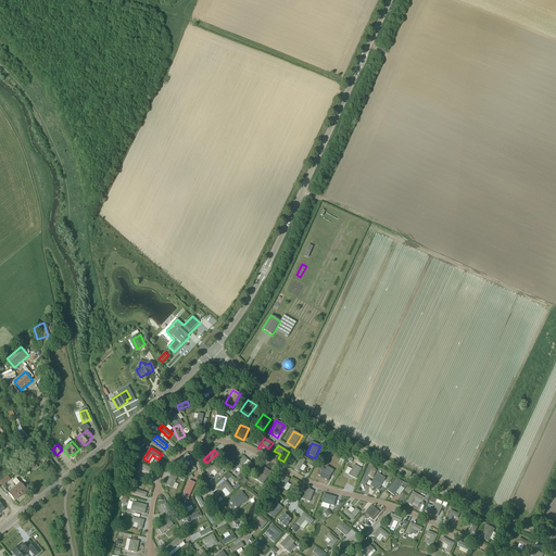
[(237,455),(229,450),(223,460),(230,466),(237,455)]
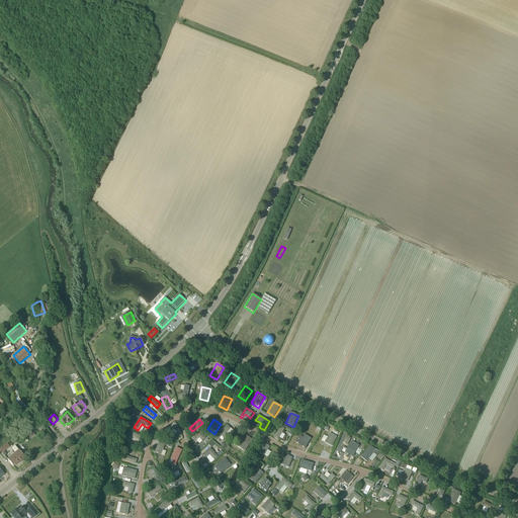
[(175,423),(167,430),(170,434),(179,428),(175,423)]
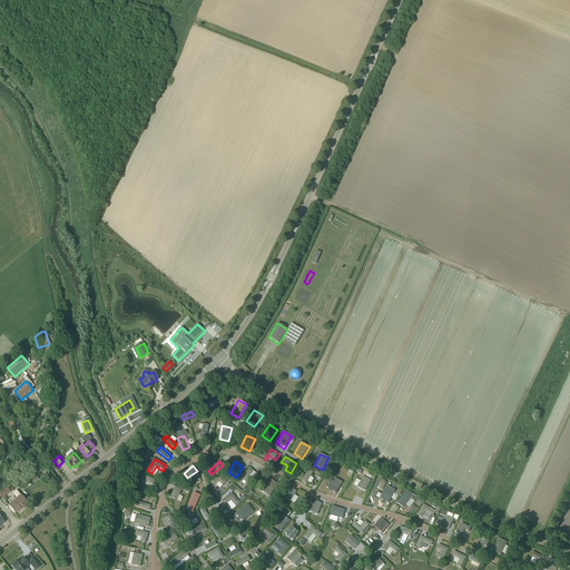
[(254,472),(249,469),(242,478),(249,485),(254,481),(249,478),(254,472)]
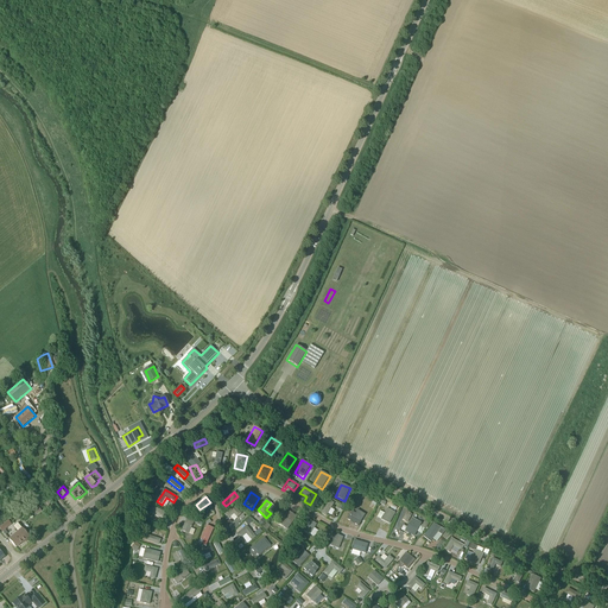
[(335,505),(329,501),(322,514),(327,518),(335,505)]
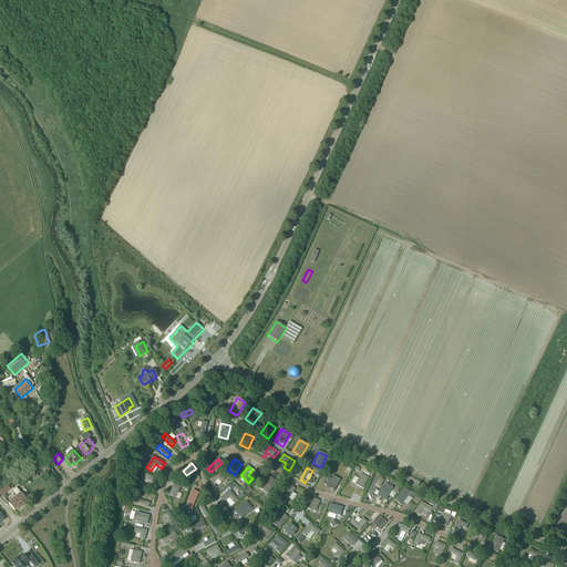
[(218,480),(222,484),(226,480),(218,473),(210,481),(214,484),(218,480)]
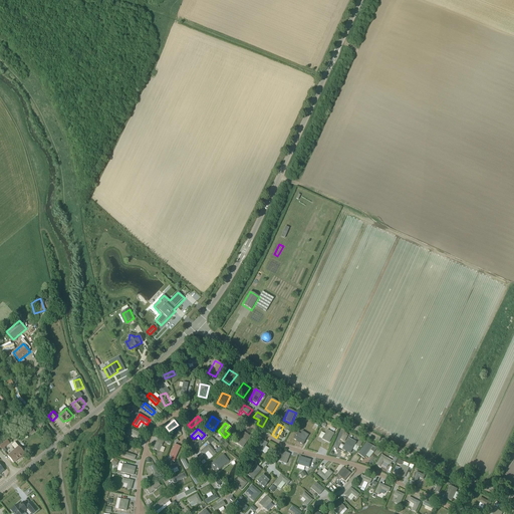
[(143,443),(146,436),(132,430),(130,436),(143,443)]
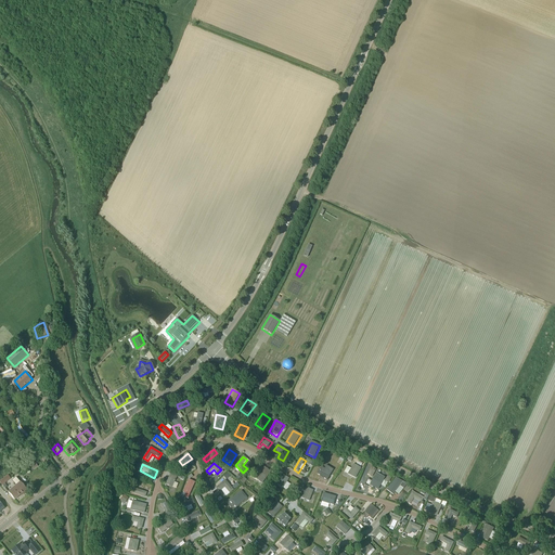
[(320,476),(327,480),(330,476),(333,469),(326,466),(326,465),(324,468),(322,467),(321,467),(317,474),(320,476)]
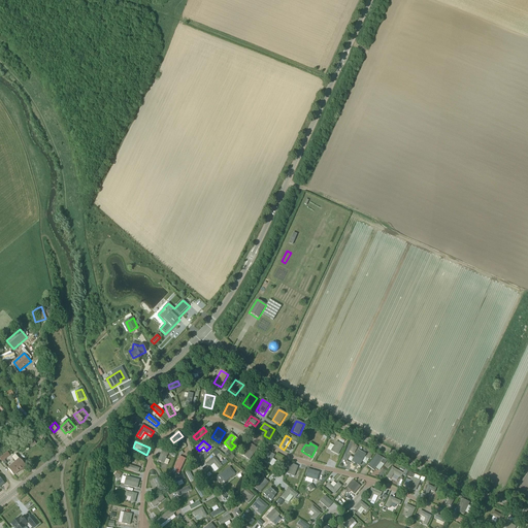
[(344,446),(336,442),(331,452),(339,456),(344,446)]
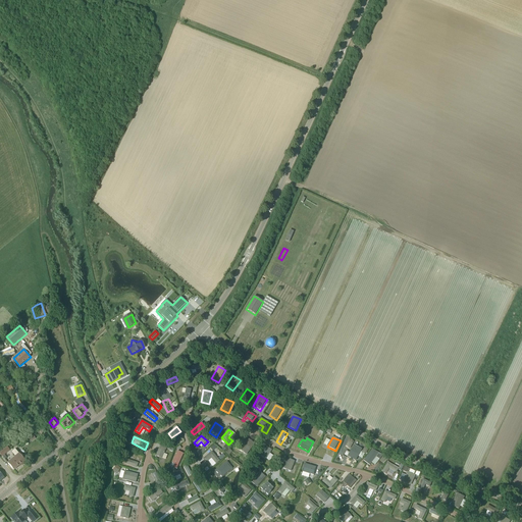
[(255,445),(248,439),(240,450),(247,456),(255,445)]
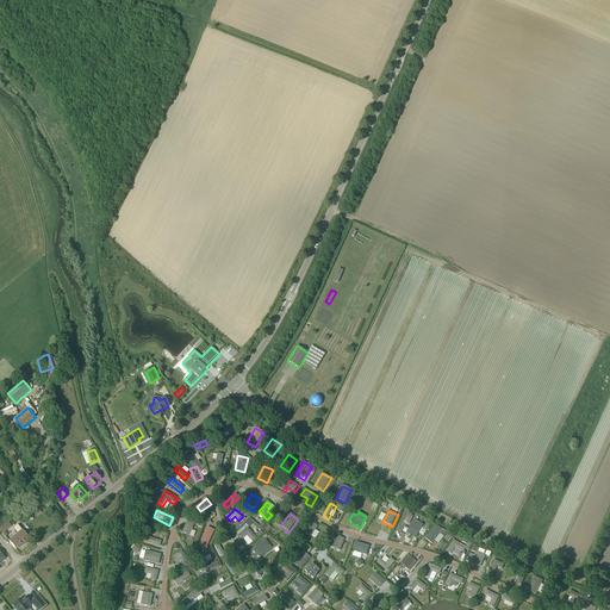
[(197,522),(188,518),(182,534),(191,537),(197,522)]
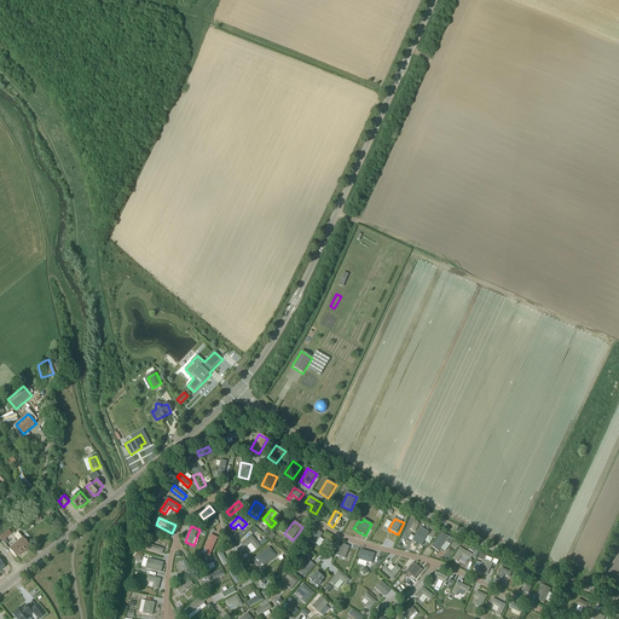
[(420,528),(412,543),(422,548),(429,534),(420,528)]
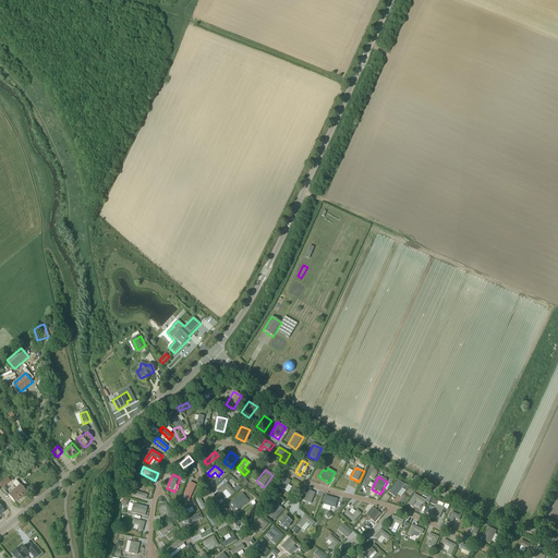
[(283,477),(278,487),(284,492),(291,482),(283,477)]
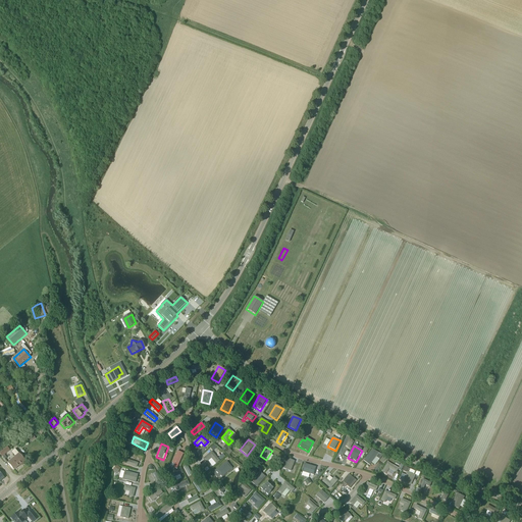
[(0,453),(0,454),(2,457),(10,451),(7,448),(0,453)]
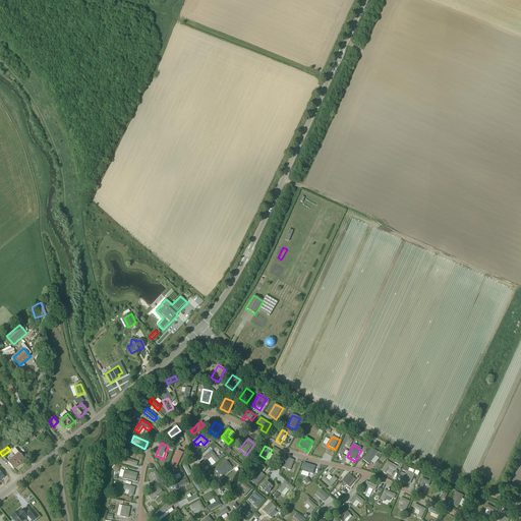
[(379,453),(372,448),(363,460),(369,465),(379,453)]
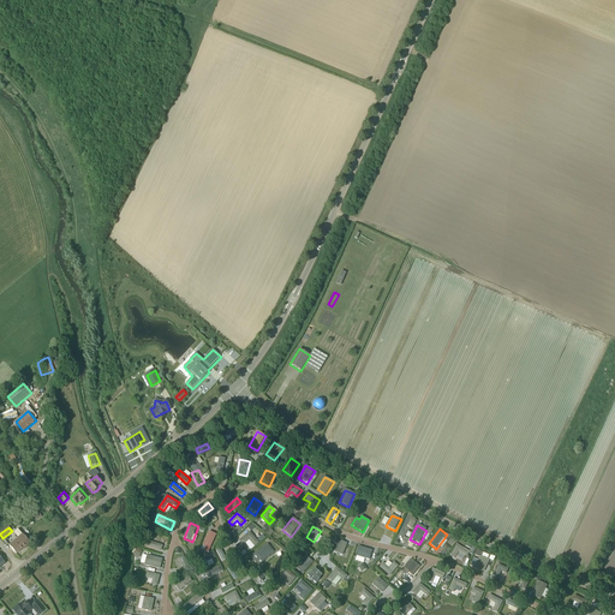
[(10,545),(16,554),(29,543),(18,530),(13,533),(18,538),(10,545)]
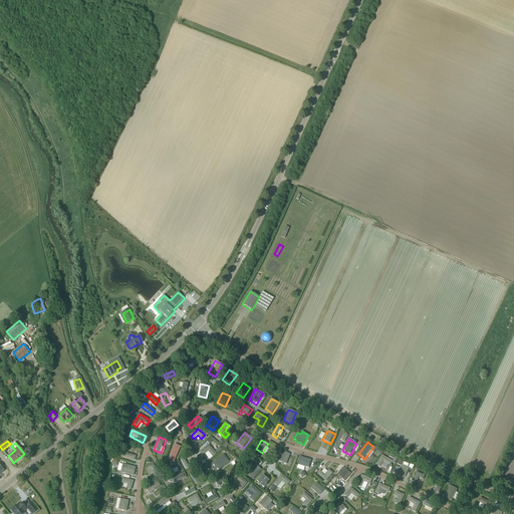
[(181,447),(176,444),(170,456),(176,459),(181,447)]
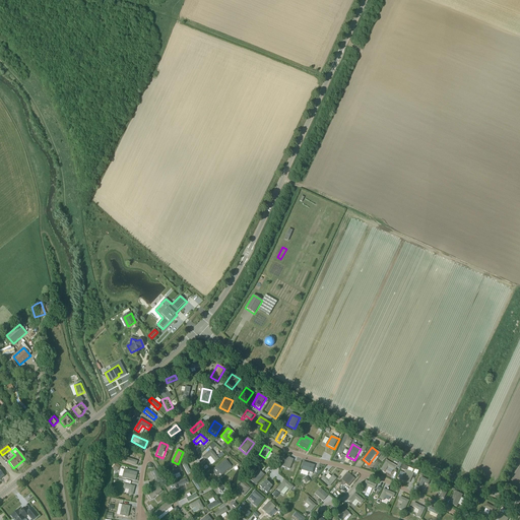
[(211,457),(215,463),(219,460),(211,451),(203,458),(206,461),(211,457)]
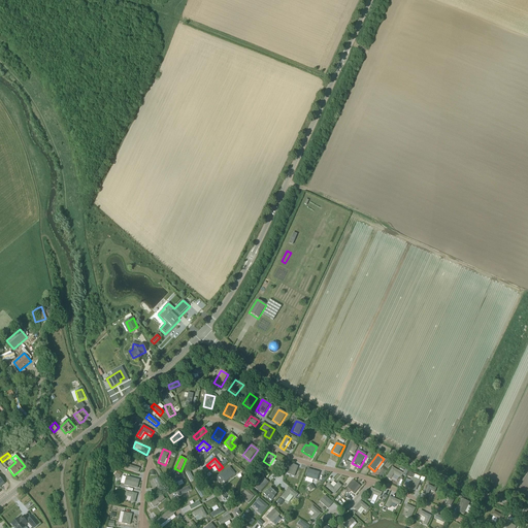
[(389,461),(384,466),(388,469),(393,463),(389,461)]
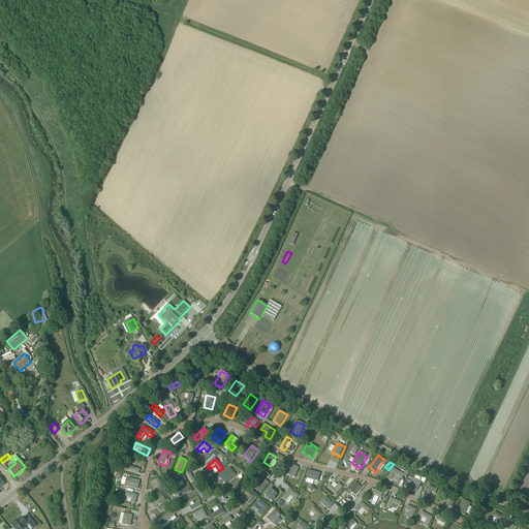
[(291,465),(287,475),(296,478),(300,468),(291,465)]
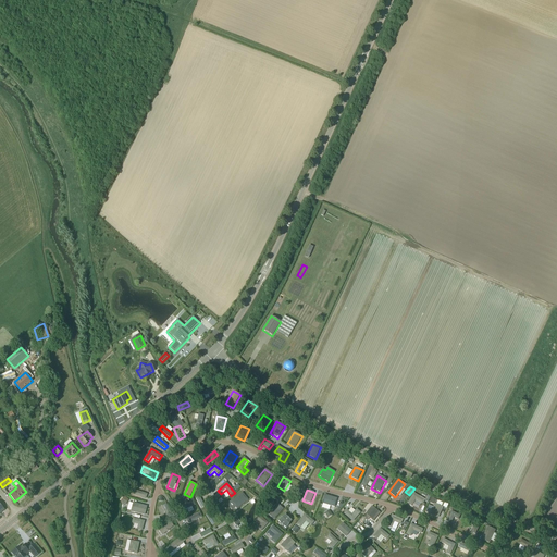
[(147,500),(149,495),(135,491),(133,496),(147,500)]
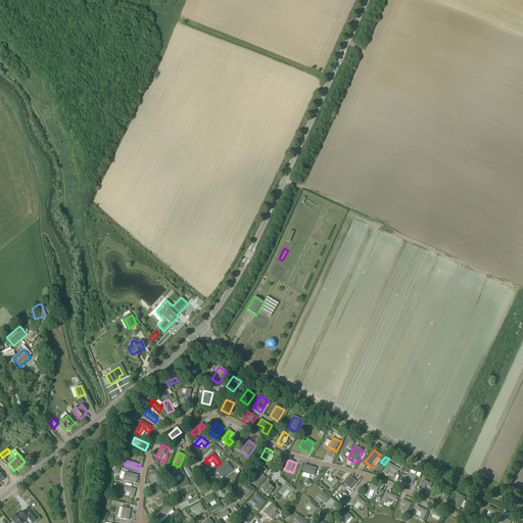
[(233,470),(228,464),(217,472),(223,479),(233,470)]
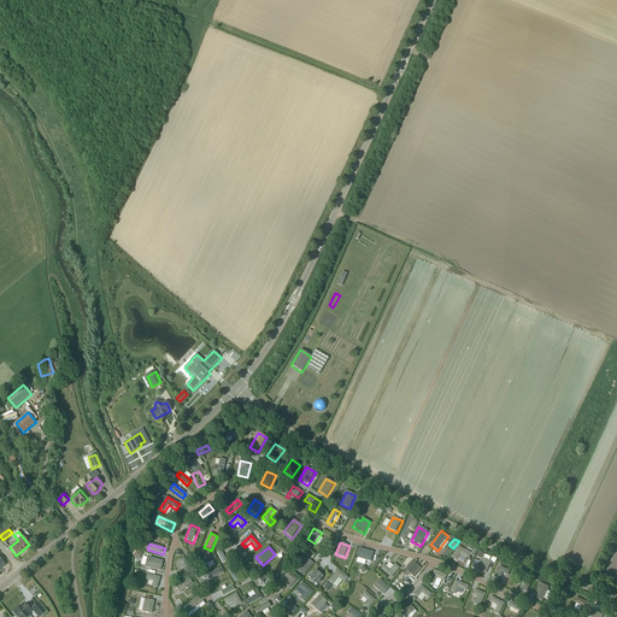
[(472,556),(459,547),(452,559),(457,562),(460,556),(469,560),(472,556)]
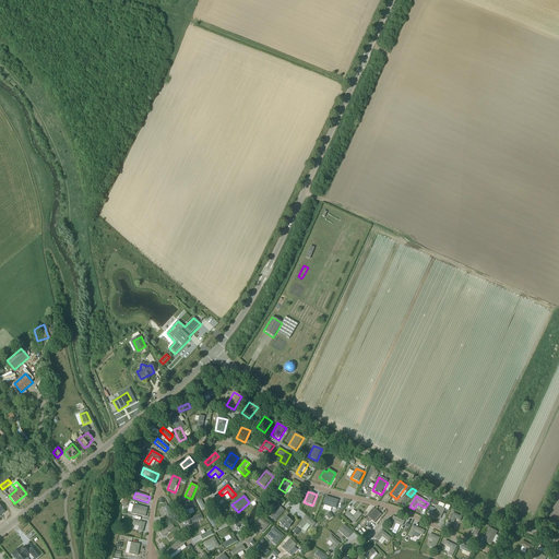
[(336,509),(339,500),(328,497),(324,506),(336,509)]
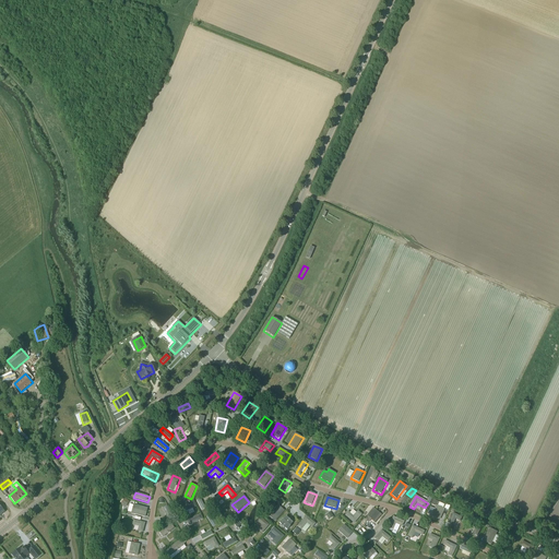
[(201,499),(197,501),(201,511),(205,509),(201,499)]
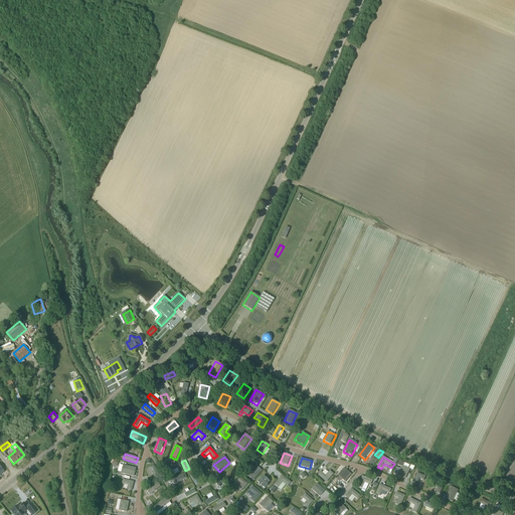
[(180,467),(178,463),(166,469),(167,473),(180,467)]
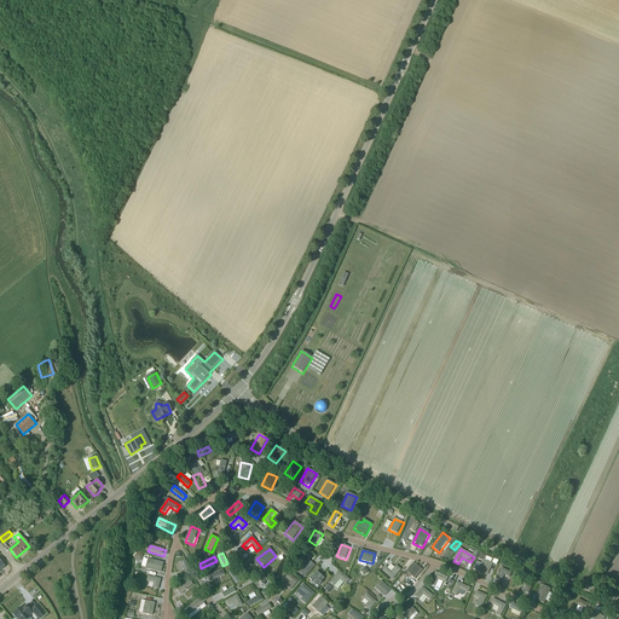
[(162,573),(165,563),(149,560),(146,570),(162,573)]
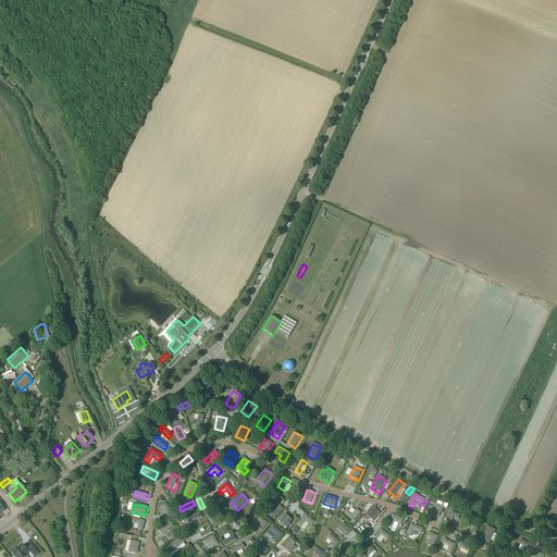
[(166,504),(162,506),(168,519),(172,517),(166,504)]
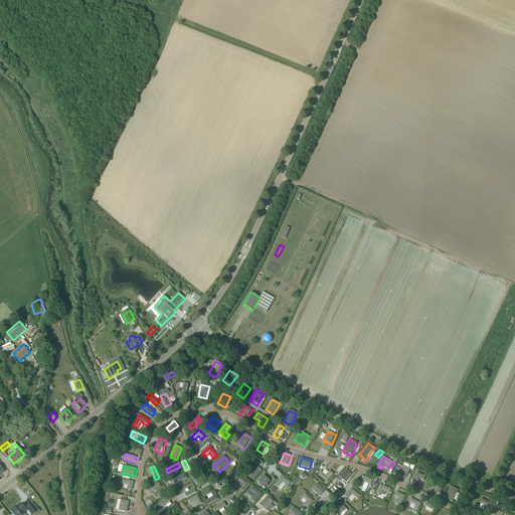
[(263,472),(256,466),(247,476),(253,481),(263,472)]
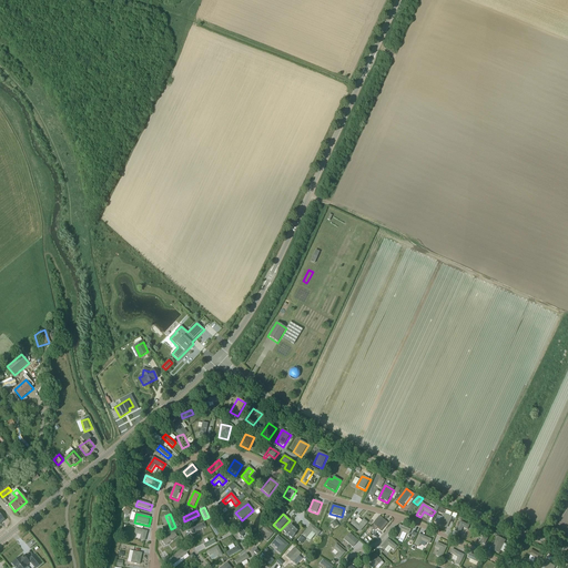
[(453,518),(444,515),(439,526),(447,529),(453,518)]
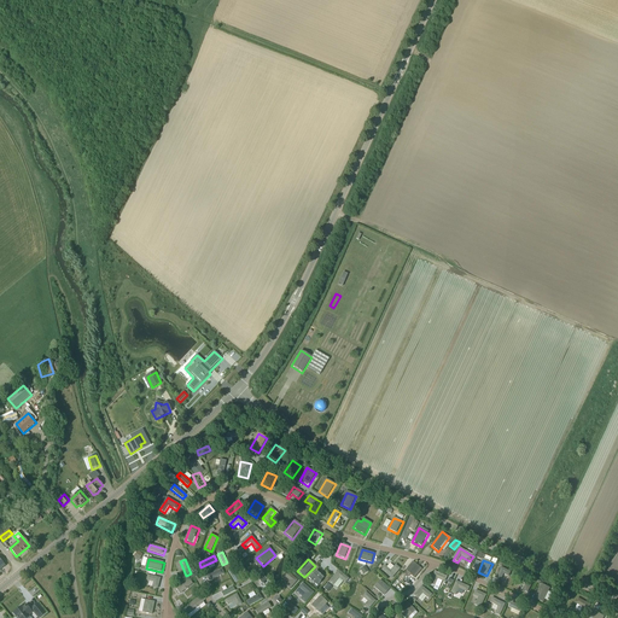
[(420,567),(413,561),(406,571),(413,576),(420,567)]
